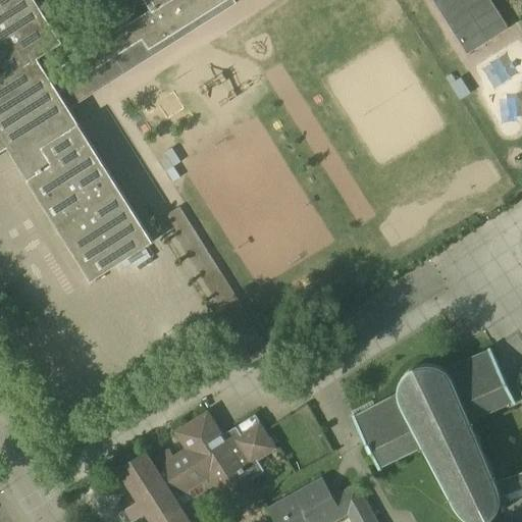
[(62,44),(35,0),(0,0),(0,81),(1,82),(0,82),(0,152),(7,148),(92,281),(153,242),(59,93),(58,93),(48,75),(48,74),(38,59),(62,44)]
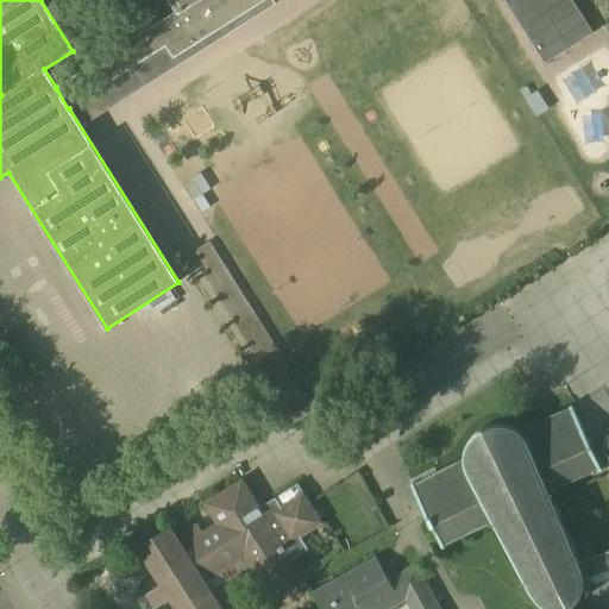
[(169,0),(176,12),(56,88),(68,108),(69,108),(167,48),(174,58),(267,0),(169,0)]
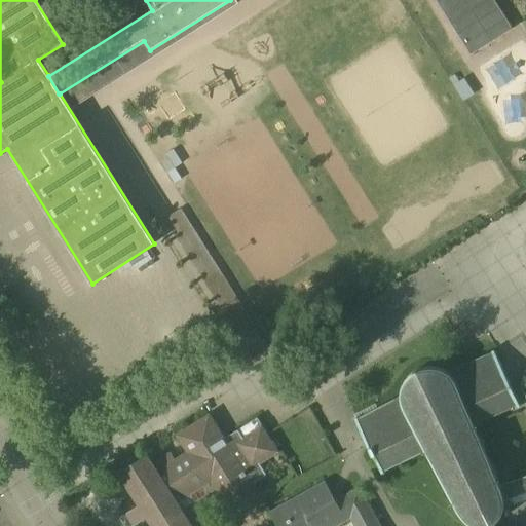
[(439,0),(472,54),(515,29),(497,0),(439,0)]
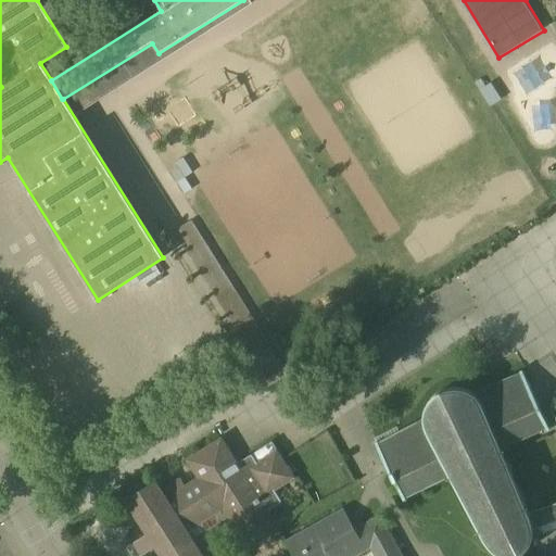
[(520,374),(472,394),(458,390),(443,392),(429,403),(426,420),(379,444),(378,442),(376,444),(394,482),(395,482),(405,502),(407,501),(406,498),(451,477),(482,536),(488,545),(492,551),(497,555),(500,555),(519,555),(522,555),(527,551),(529,548),(531,545),(533,539),(533,530),(555,521),(555,503),(530,514),(527,505),(526,495),(517,484),(514,477),(513,465),(505,455),(503,450),(546,429),(547,431),(551,430),(548,427),(555,422),(555,419),(555,418),(552,412),(544,416),(522,373),(520,374)]
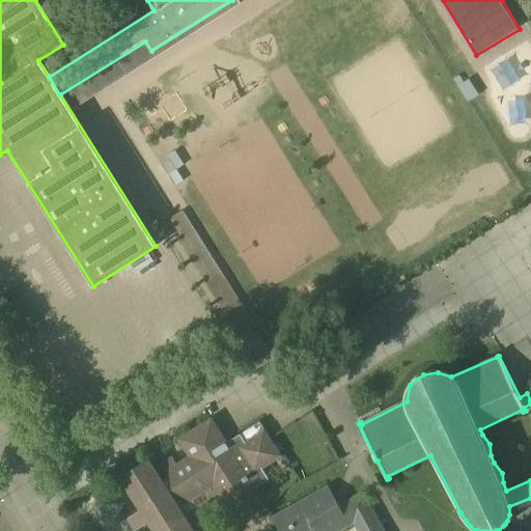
[(226,444),(212,420),(180,440),(198,467),(184,476),(166,487),(156,470),(149,460),(120,478),(121,480),(122,479),(136,501),(136,503),(137,502),(155,530),(194,530),(185,516),(185,515),(184,516),(177,507),(214,484),(220,494),(219,494),(220,495),(234,516),(233,516),(234,518),(262,500),(256,488),(247,476),(226,444)]
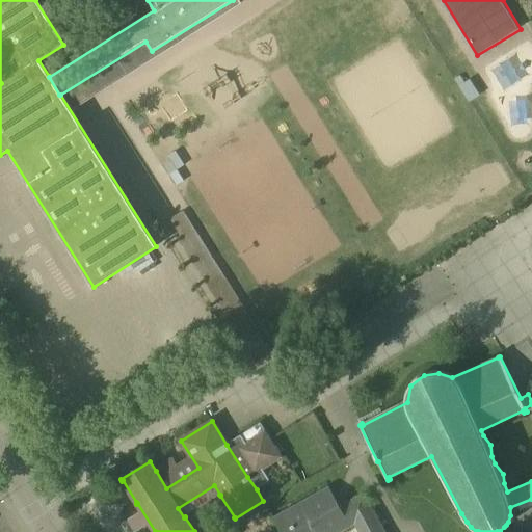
[(265,430),(246,443),(241,435),(227,445),(247,477),(257,489),(270,481),(264,470),(283,457),(265,430)]
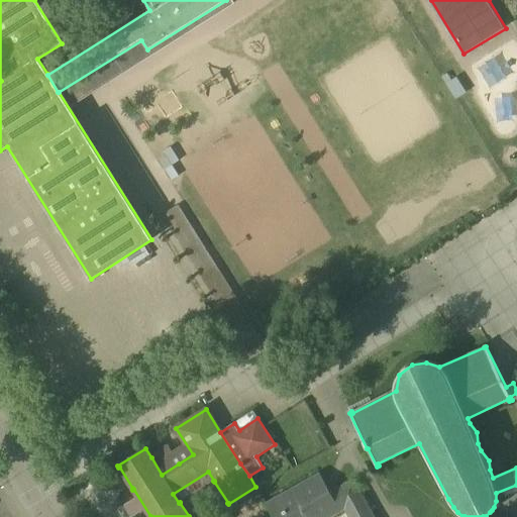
[(169,446),(151,457),(162,475),(179,463),(169,446)]
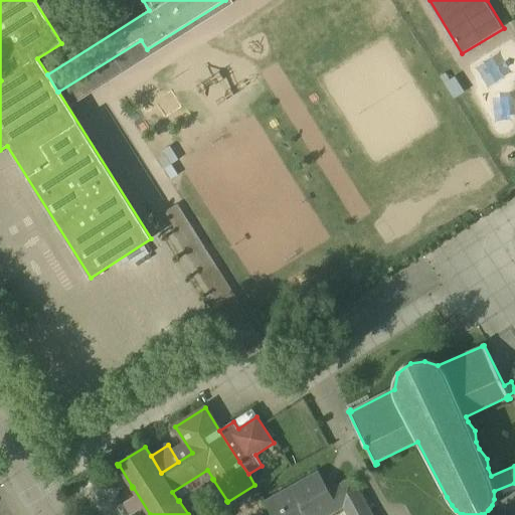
[(207,470),(172,492),(178,501),(179,500),(179,501),(212,479),(213,479),(207,470)]
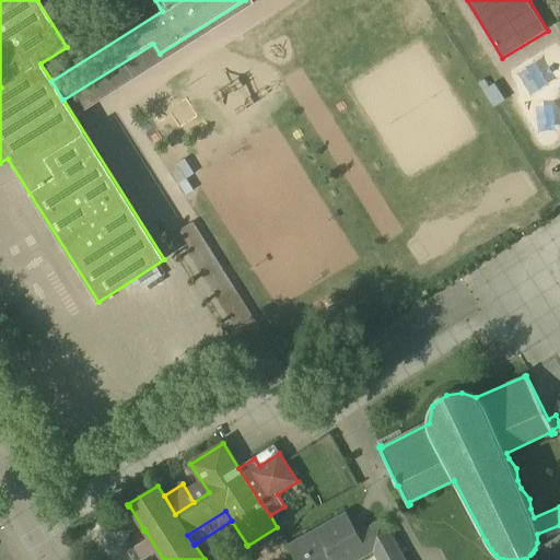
[(377,559),(403,559),(381,521),(357,535),(346,514),(288,547),(294,559),(359,559),(373,552),(377,559)]
